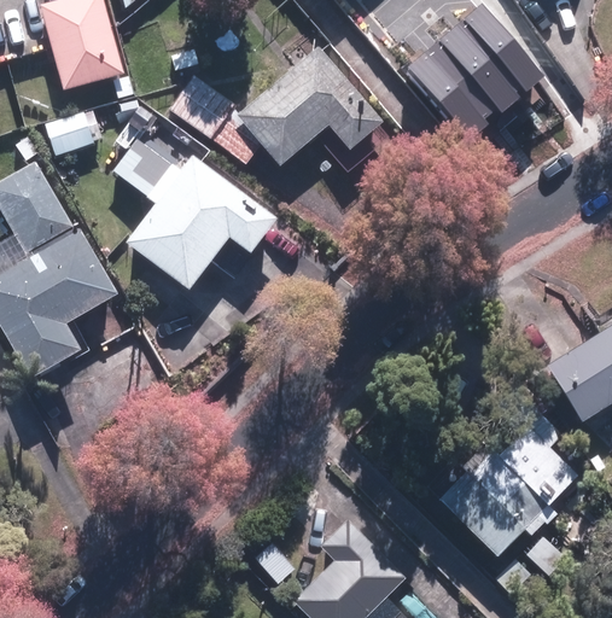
[(53,0),(46,3),(39,4),(62,88),(124,73),(104,0),(53,0)]
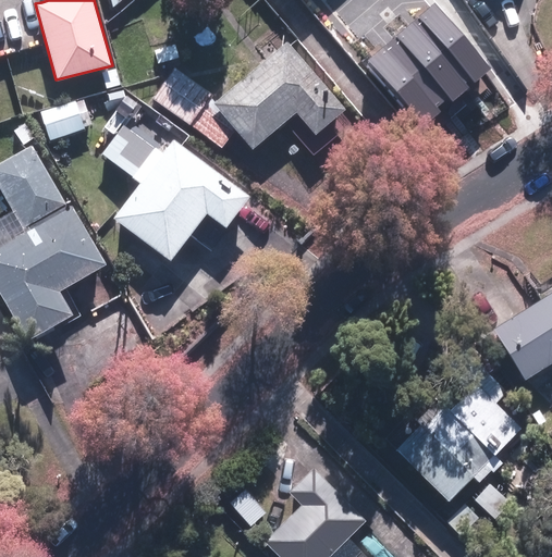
[(393,0),(352,0),(369,21),(393,0)]
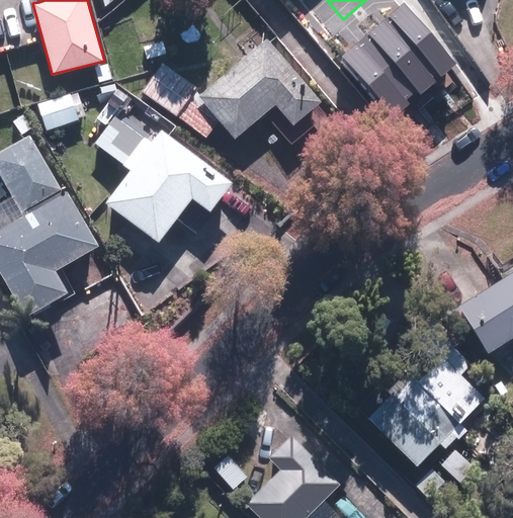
[(321,100),(266,38),(198,97),(217,118),(234,138),(273,103),(292,124),(321,100)]
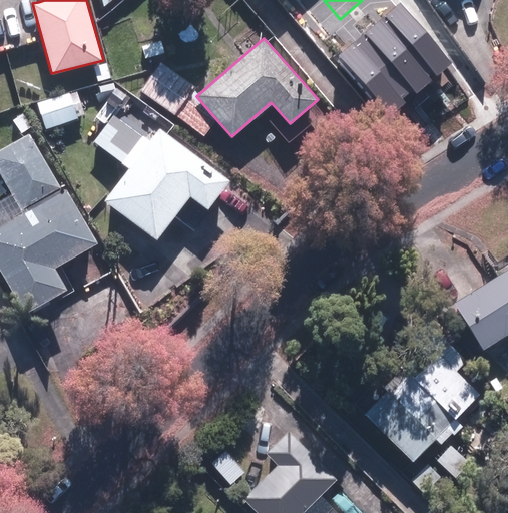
[(158,61),(137,90),(201,136),(214,117),(196,96),(190,89),(192,85),(158,61)]
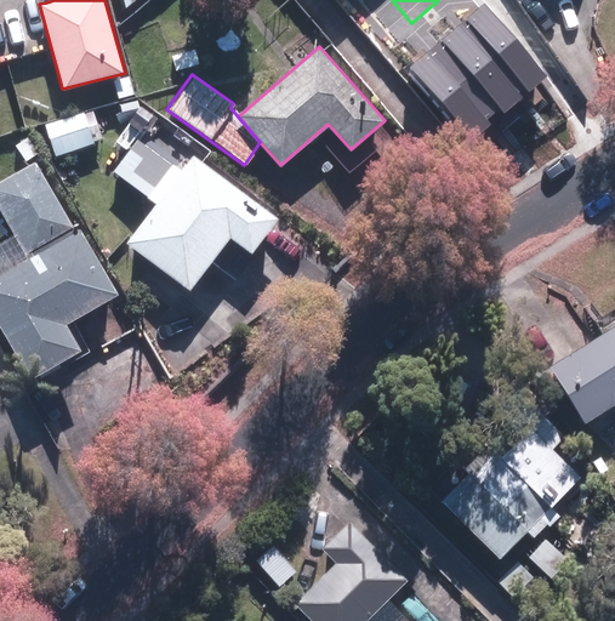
[(132,96),(127,77),(110,81),(115,100),(132,96)]
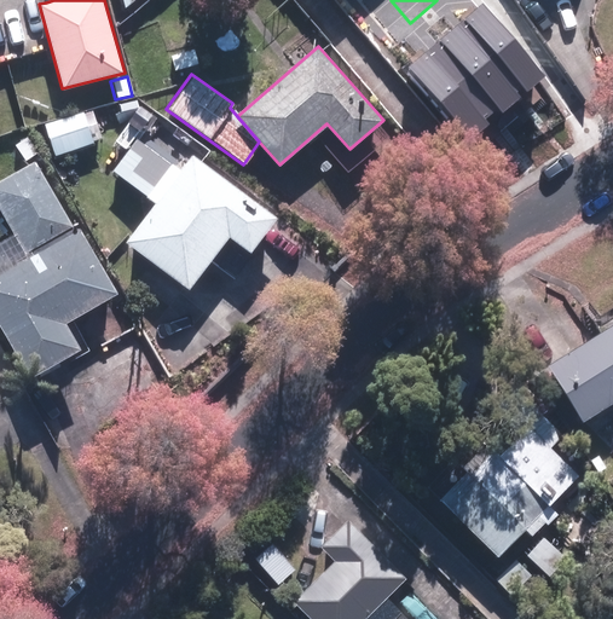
[(279,217),(190,155),(128,242),(194,288),(230,237),(253,254),(279,217)]
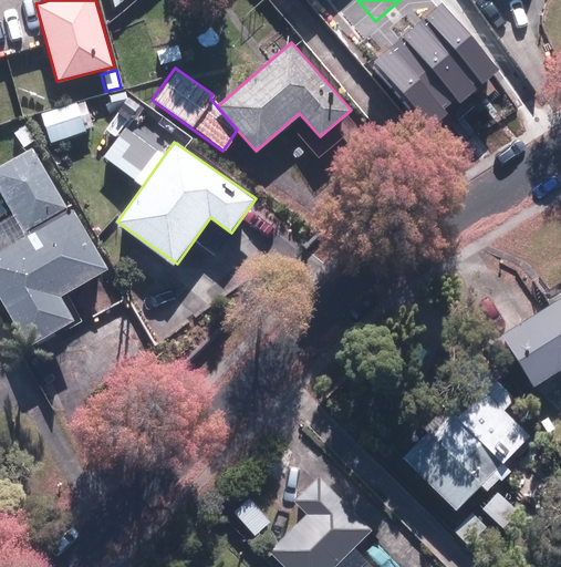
[(107,269),(73,209),(32,233),(29,228),(66,207),(32,146),(0,164),(0,192),(12,213),(0,219),(0,298),(28,347),(76,319),(62,295),(107,269)]
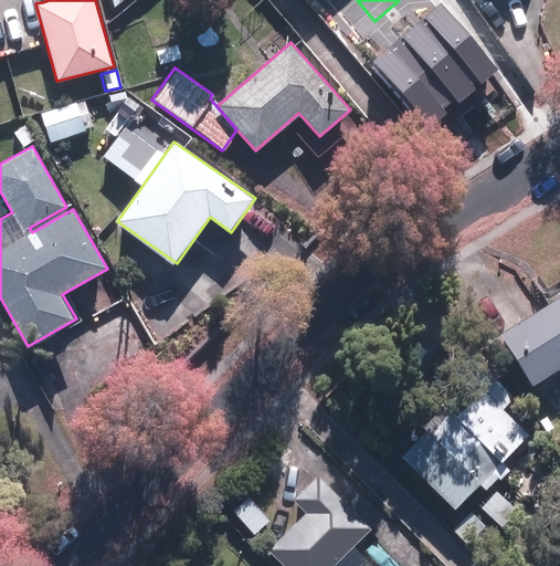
[(559,295),(502,332),(535,385),(559,368),(559,295)]
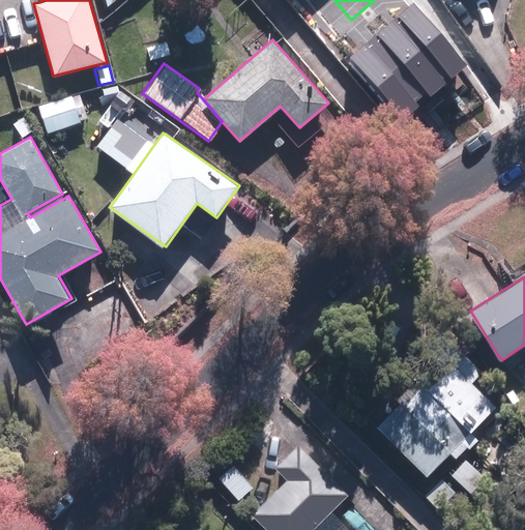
[(378,429),(427,476),(493,408),(468,383),(479,373),(456,350),(378,429)]
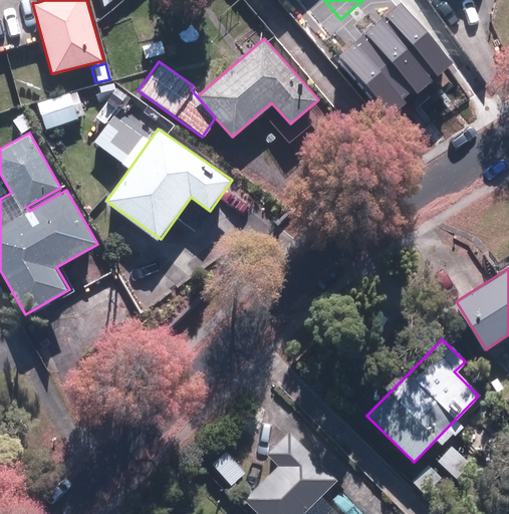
[(335,479),(289,432),(266,454),(276,465),(242,499),(256,513),(324,513),(331,508),(319,495),(335,479)]
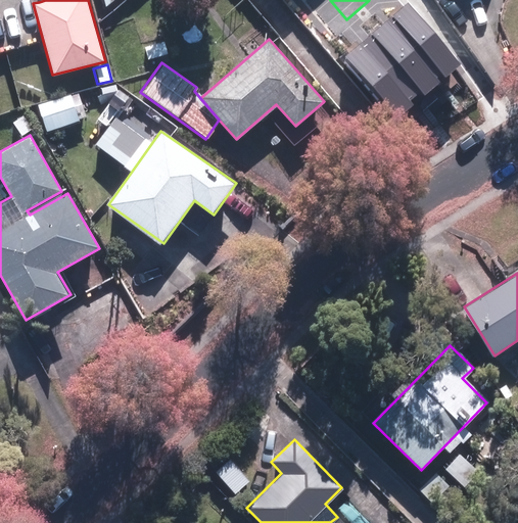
[(475,472),(457,456),(444,469),(463,486),(475,472)]
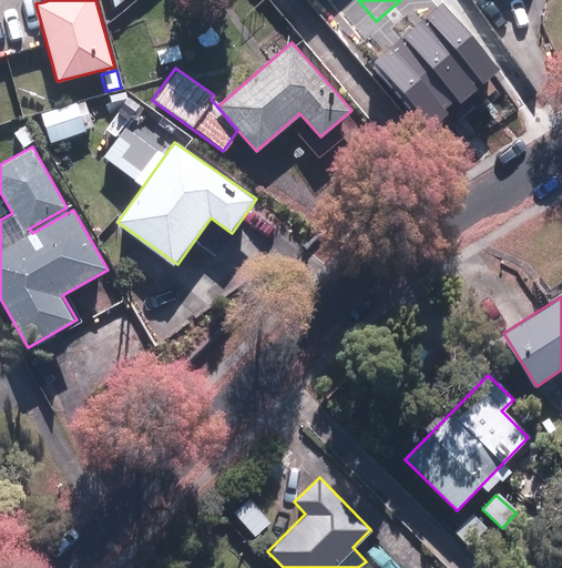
[(486,527),(470,514),(451,533),(467,547),(486,527)]
